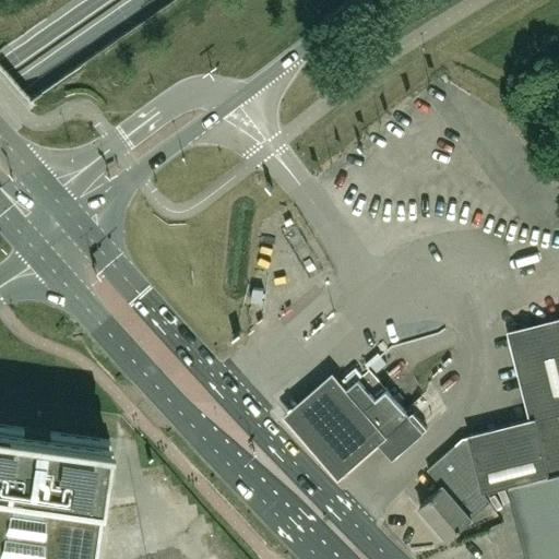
[(253,287),(252,300),(262,301),(264,288),(253,287)]
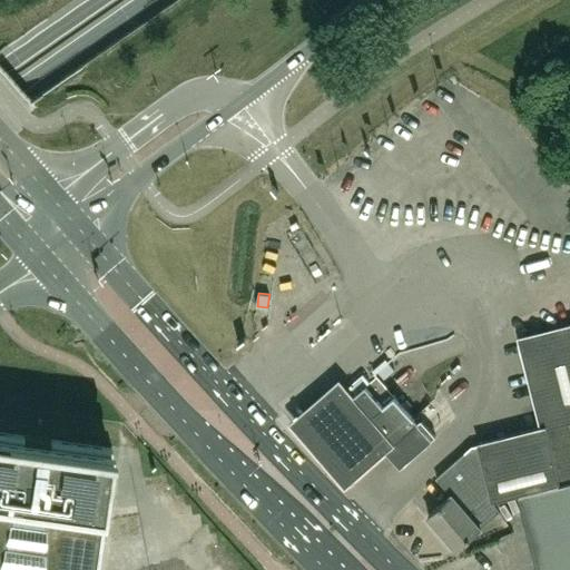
[(522,342),(543,429),(560,485),(569,482),(569,330),(522,342)]
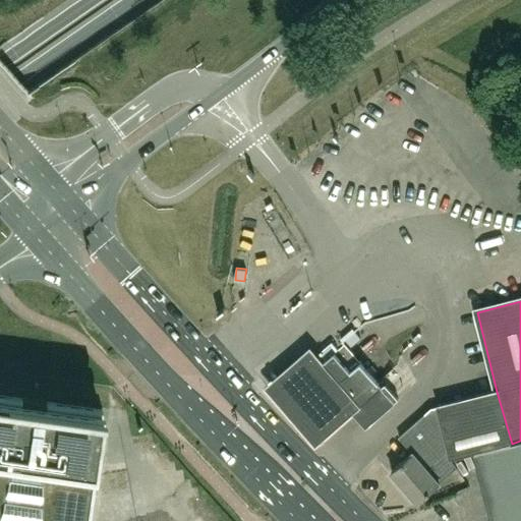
[(332,389),(356,417),(365,427),(394,402),(344,344),(311,372),(328,392),(332,389)]
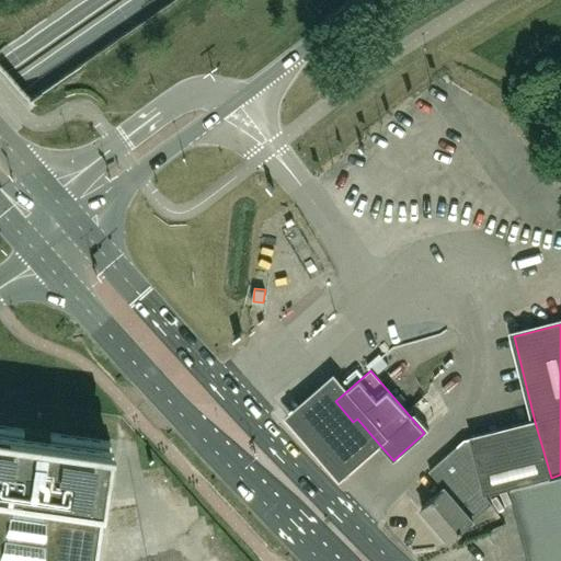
[(449,541),(465,528),(491,505),(485,495),(510,489),(551,478),(535,422),(469,438),(470,445),(454,449),(428,472),(443,489),(421,508),(449,541)]
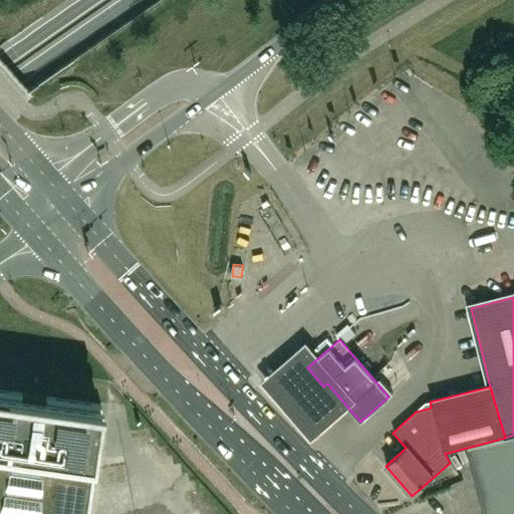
[(84,513),(100,405),(45,397),(44,401),(20,397),(20,393),(0,390),(0,513),(84,513)]
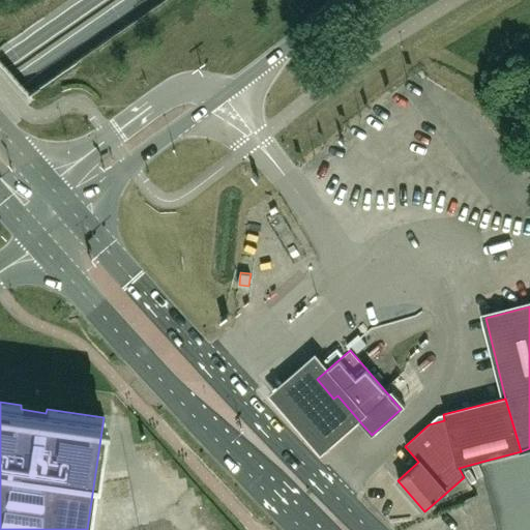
[(529,529),(529,448),(521,451),(481,462),(499,529),(529,529)]
